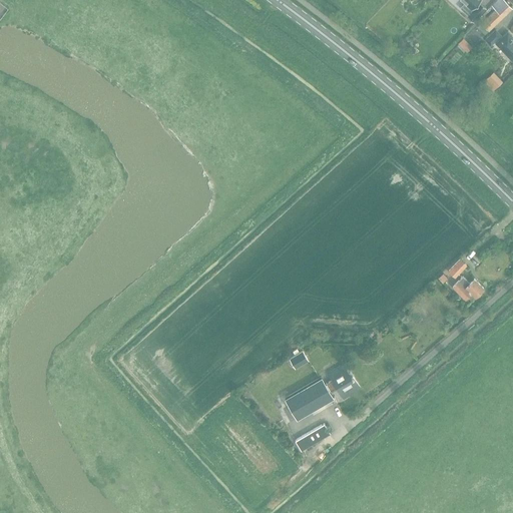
[(480,0),(460,0),(471,9),(467,14),(468,16),(467,17),(473,22),(486,8),(480,2),(479,3),(478,2),(480,0)]
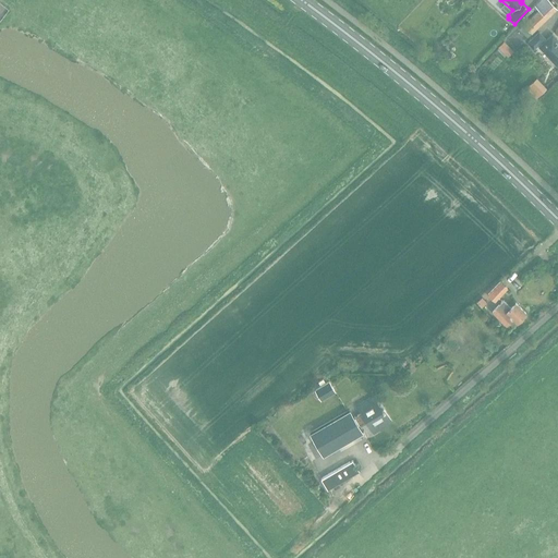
[(523,25),(531,34),(546,19),(542,14),(549,8),(541,0),(536,0),(532,5),(537,11),(523,25)]
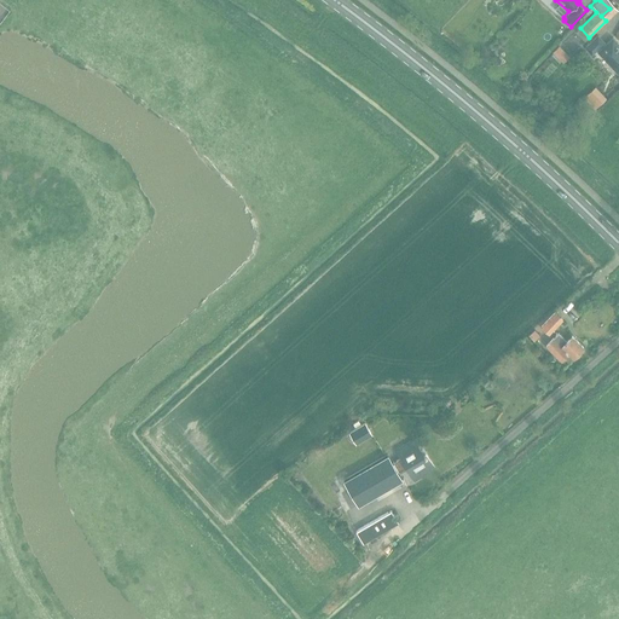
[(618,45),(612,38),(597,52),(617,73),(618,70),(618,45)]
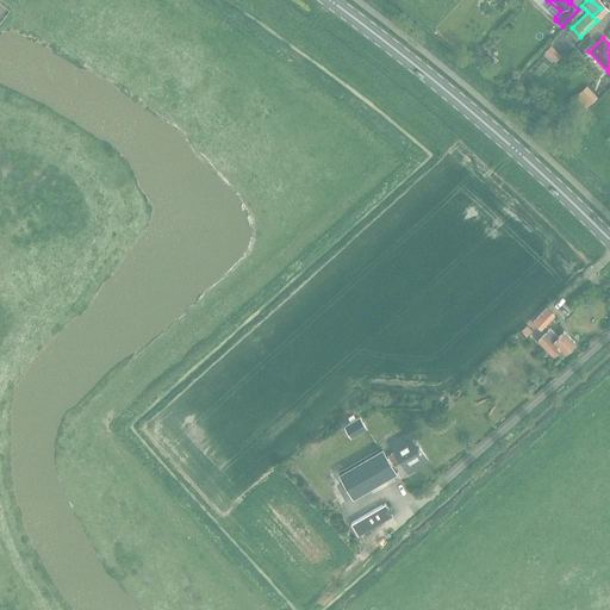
[(547,55),(554,61),(560,55),(553,49),(547,55)]
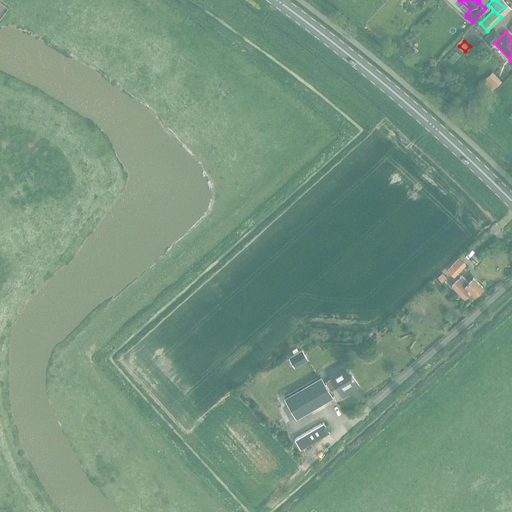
[(446,270),(452,277),(465,264),(458,258),(446,270)]
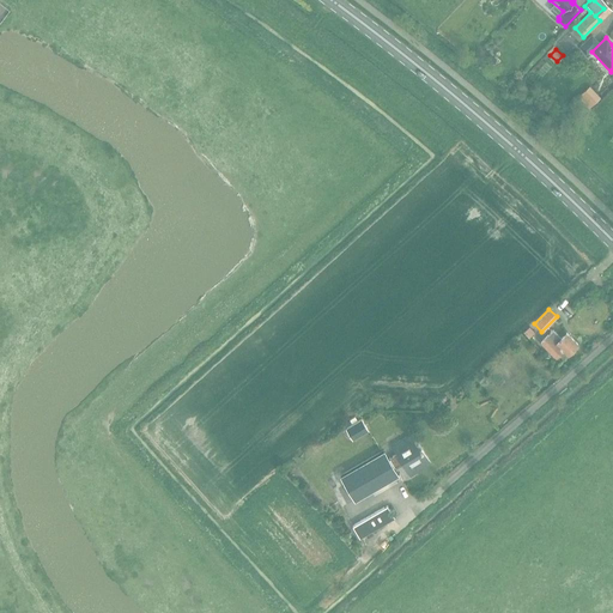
[(522,332),(527,338),(533,332),(528,326),(522,332)]
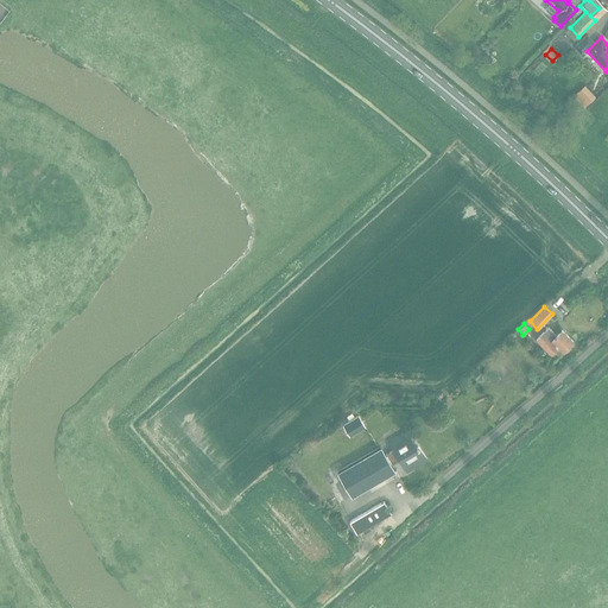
[(548,328),(536,340),(544,348),(551,355),(558,348),(563,352),(572,341),(561,330),(556,335),(548,328)]
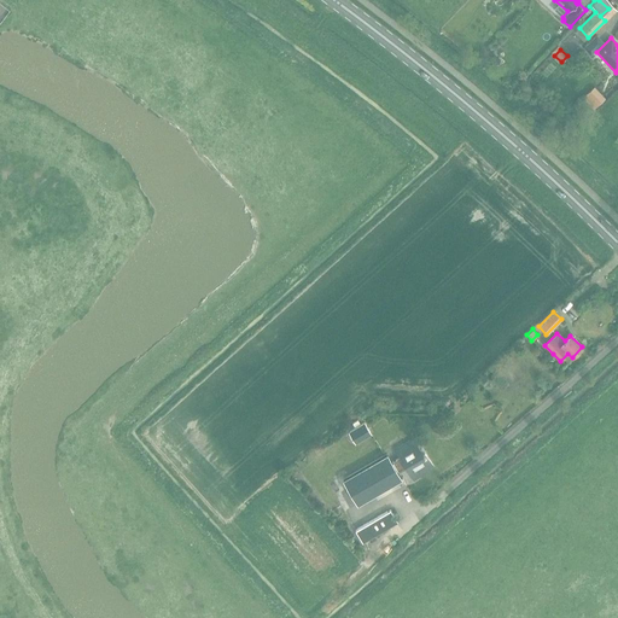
[(347,432),(353,443),(369,433),(362,423),(347,432)]
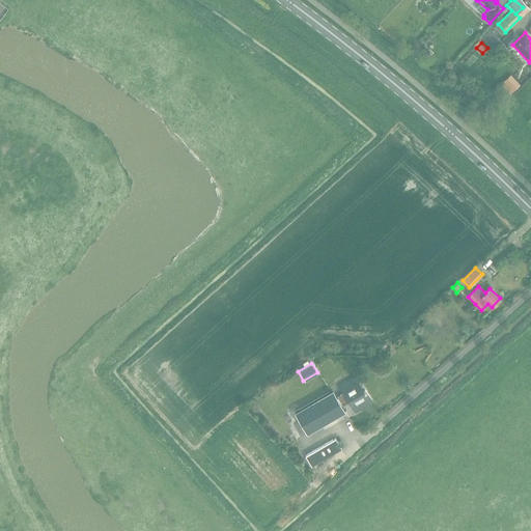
[(354,375),(338,386),(343,394),(340,396),(344,403),(347,401),(355,413),(373,401),(365,388),(363,390),(354,375)]
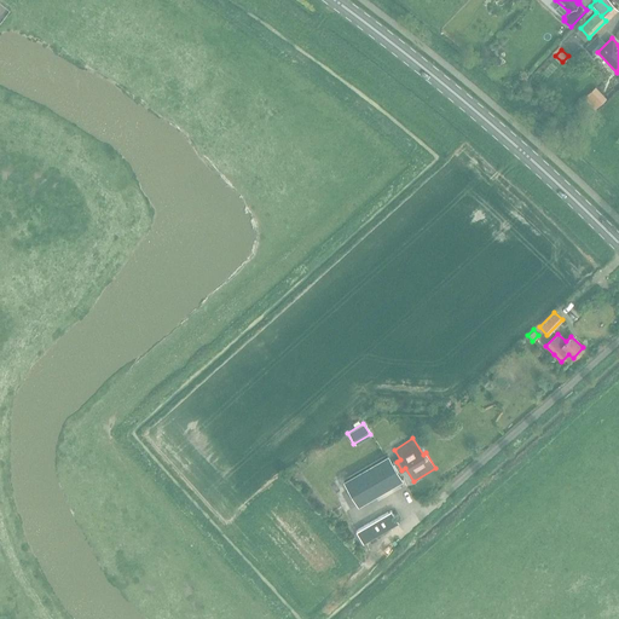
[(404,479),(391,453),(343,480),(357,505),(404,479)]
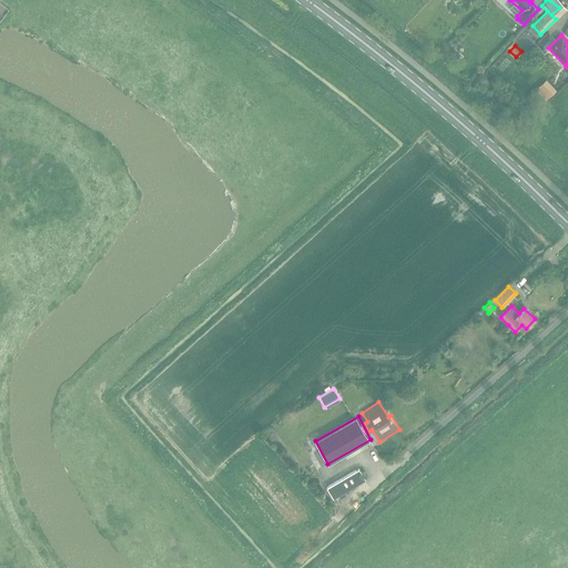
[(326,486),(333,498),(365,479),(358,468),(326,486)]
